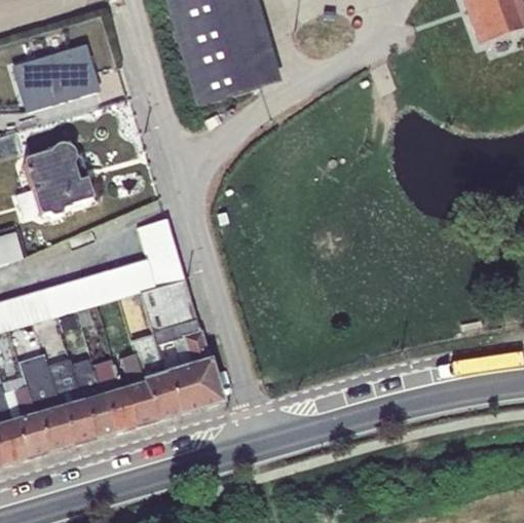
[(164,0),(196,106),(281,81),(256,0),(164,0)]
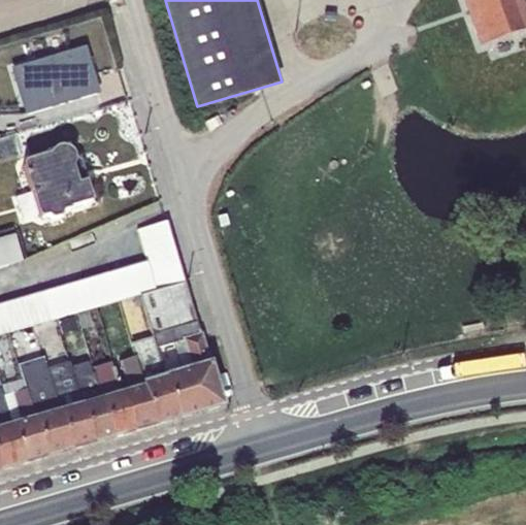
[(465,0),(482,45),(525,29),(525,14),(520,0),(465,0)]
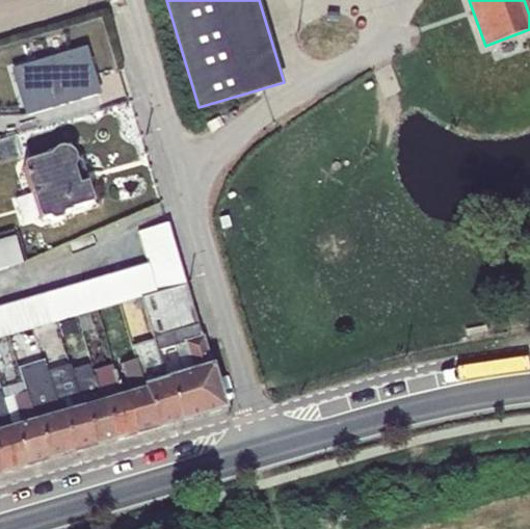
[(85,50),(14,72),(26,113),(99,93),(85,50)]
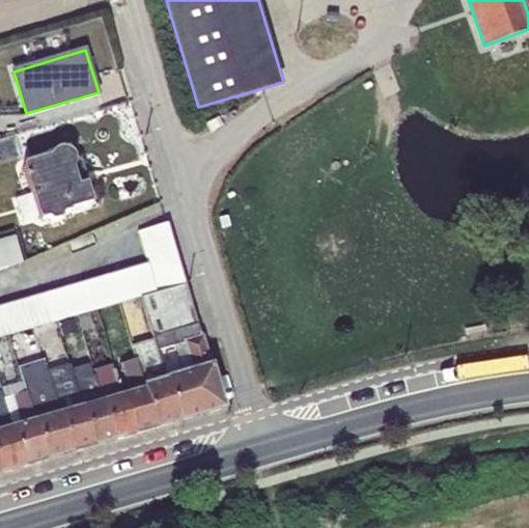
[(32,191),(17,195),(24,218),(39,214),(43,216),(49,214),(54,218),(61,216),(63,209),(68,209),(72,206),(92,200),(87,182),(76,185),(73,173),(76,172),(74,165),(75,163),(75,160),(75,159),(75,156),(73,153),(72,150),(71,149),(68,148),(67,147),(66,147),(63,146),(61,147),(60,147),(56,148),(55,149),(54,150),(52,154),(25,162),(24,164),(32,191)]
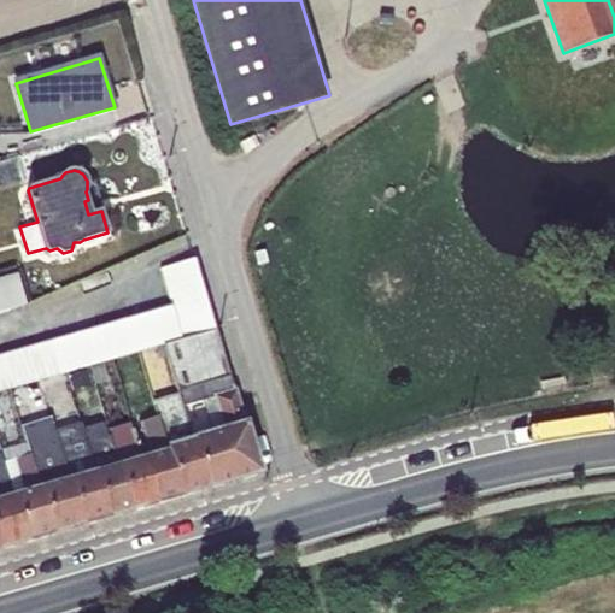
[(167,342),(217,326),(197,255),(162,266),(173,304),(0,352),(0,390),(69,370),(88,365),(167,342)]
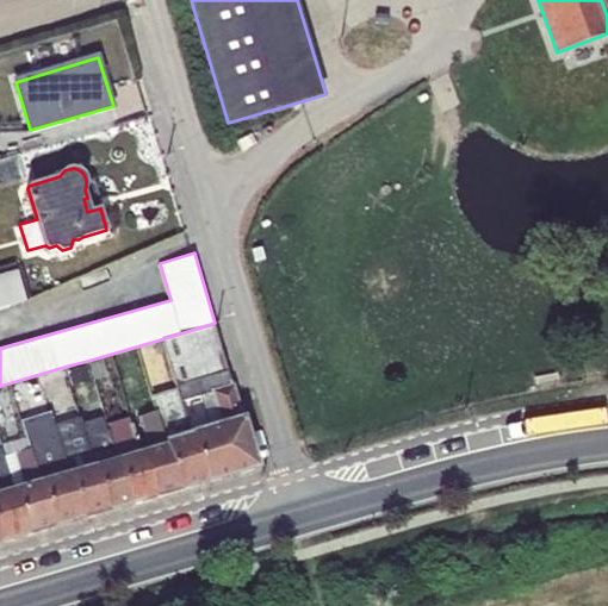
[(0,305),(28,298),(18,267),(0,270),(0,305)]
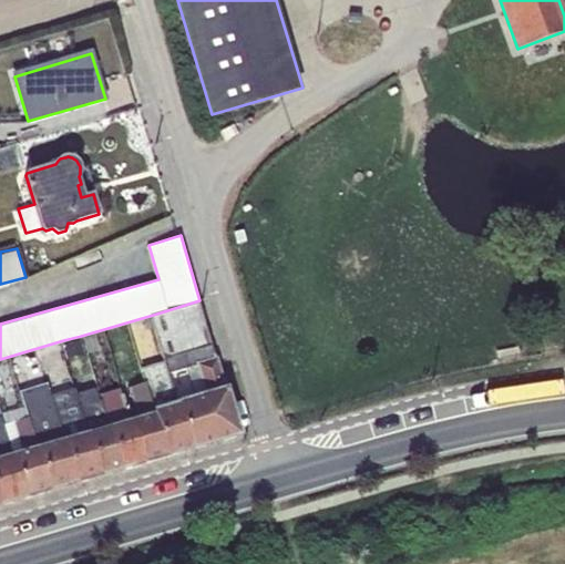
[(199,300),(153,315),(165,357),(212,342),(199,300)]
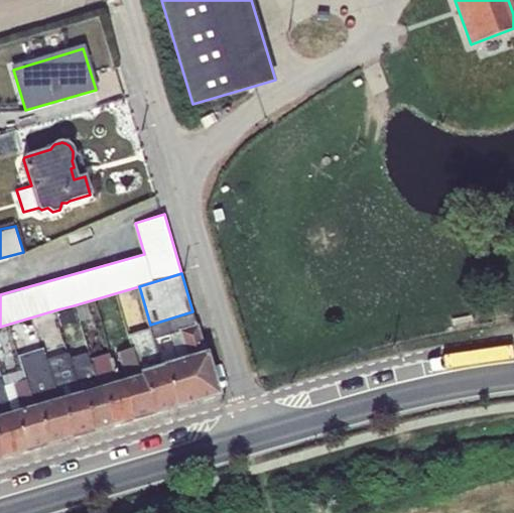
[(74,305),(57,309),(62,326),(78,321),(74,305)]
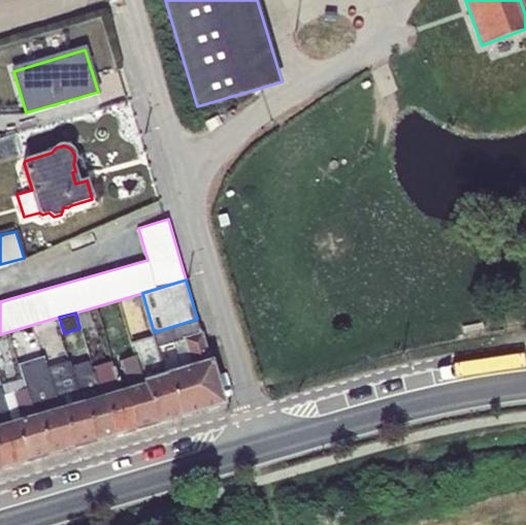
[(197,319),(154,332),(155,334),(158,346),(176,340),(185,370),(166,375),(177,417),(223,404),(197,319)]
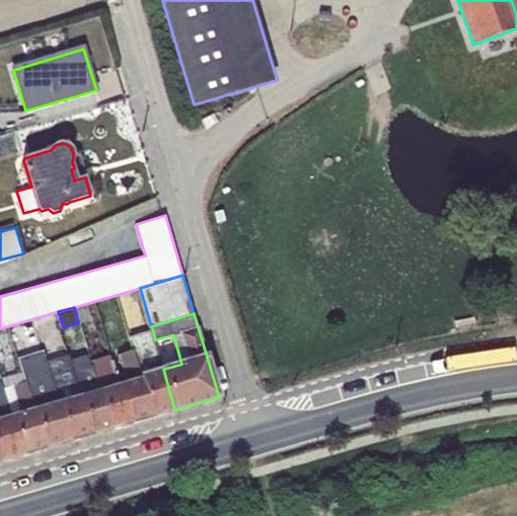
[(155,340),(152,328),(131,335),(132,340),(135,350),(154,417),(174,410),(163,369),(155,340)]
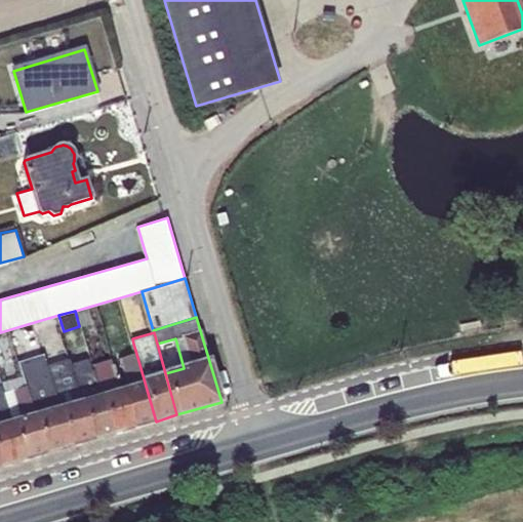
[(24,373),(22,374),(46,453),(71,446),(48,364),(45,353),(21,360),(24,373)]
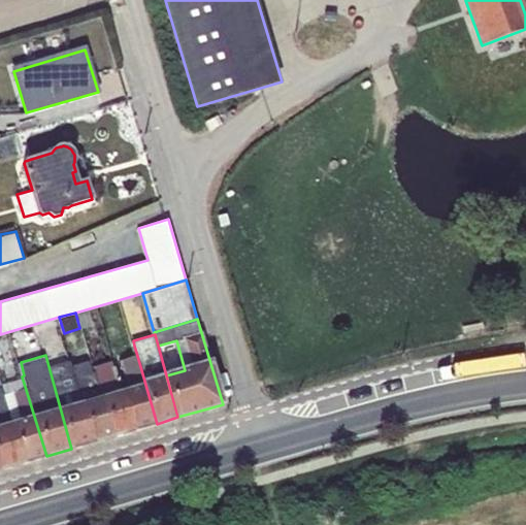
[(131,388),(122,390),(133,430),(157,424),(137,356),(123,359),(131,388)]
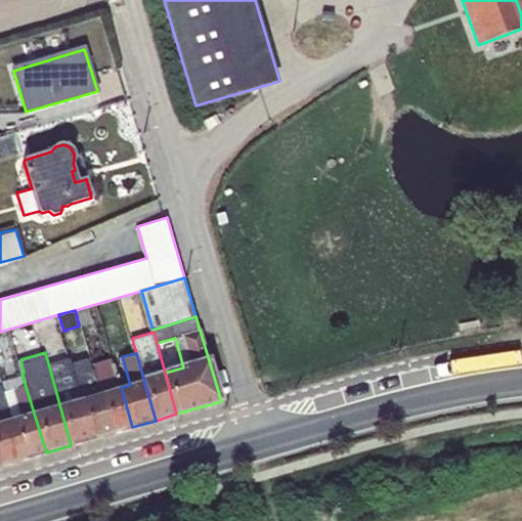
[(88,355),(72,361),(93,438),(113,433),(91,362),(88,355)]
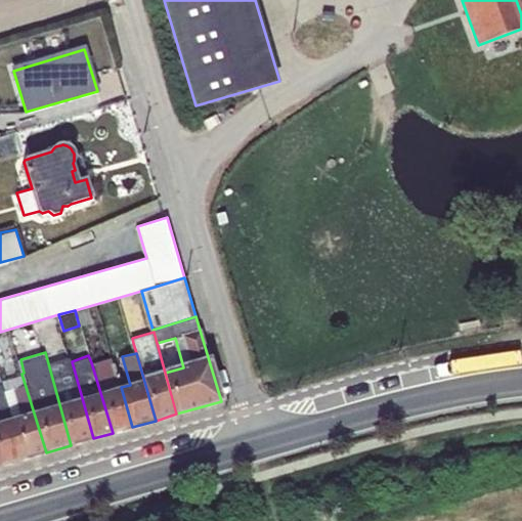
[(70,356),(48,363),(71,445),(93,438),(72,361),(70,356)]
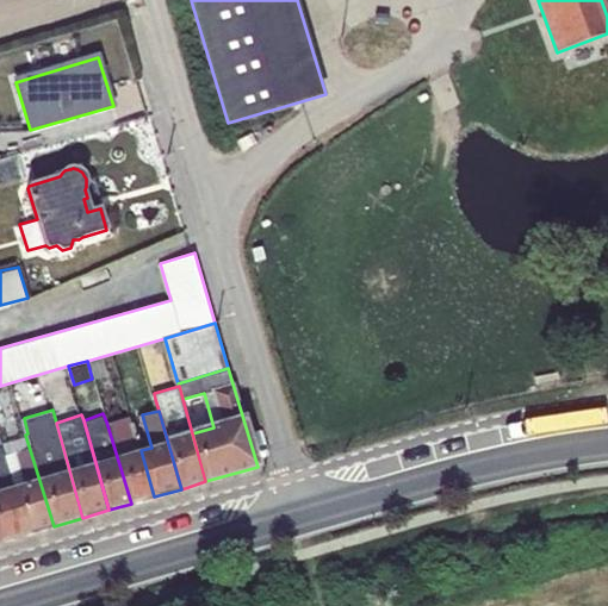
[(131,414),(106,422),(131,504),(154,497),(141,450),(131,414)]
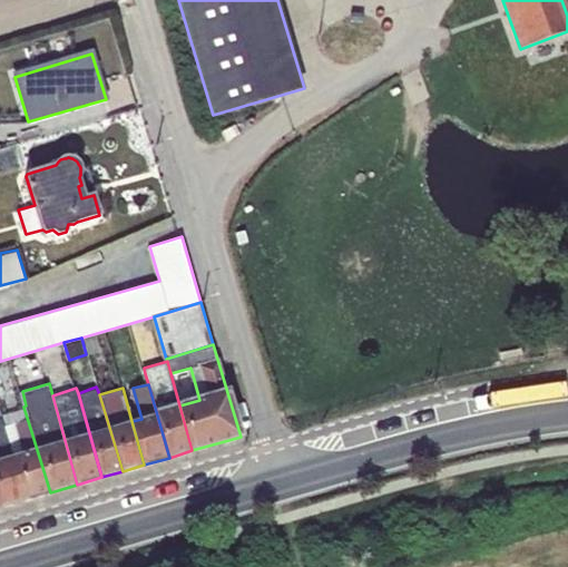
[(50,492),(23,407),(1,413),(2,418),(26,499),(50,492)]
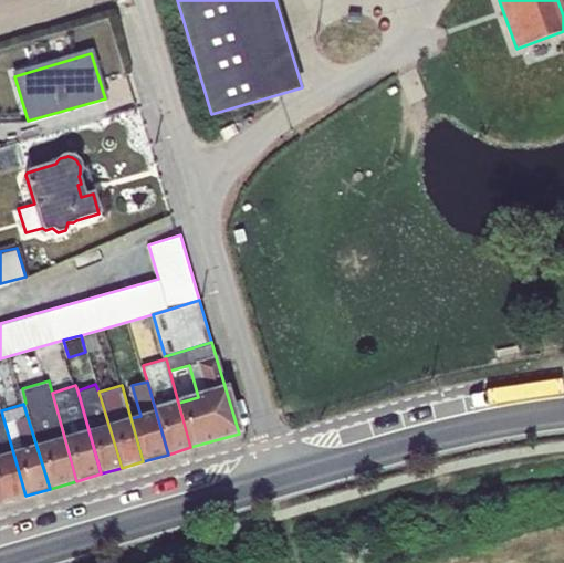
[(2,415),(0,415),(0,502),(25,496),(2,415)]
